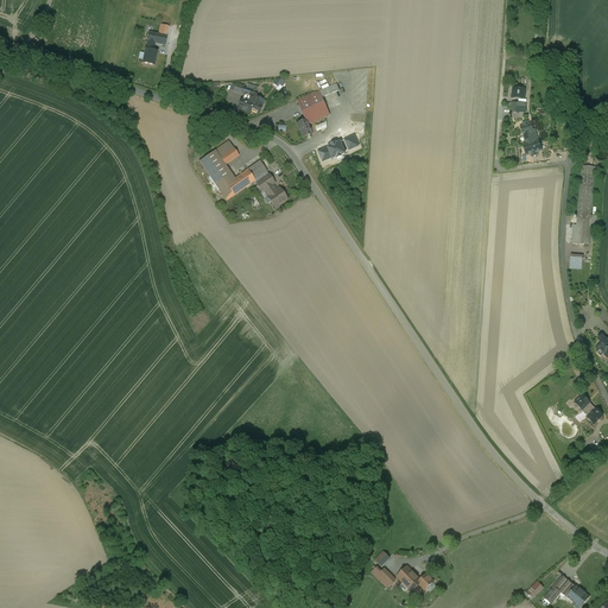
[(168,37),(150,32),(149,42),(154,44),(165,46),(168,37)]
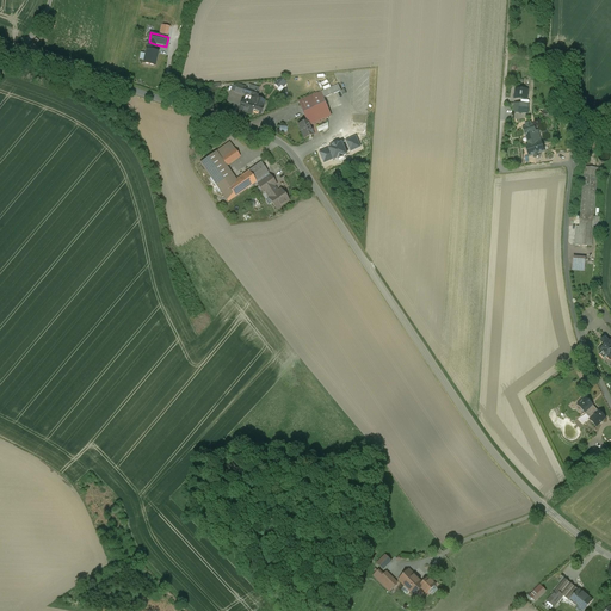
[(148,50),(147,50),(144,63),(155,66),(159,53),(154,51),(148,50)]
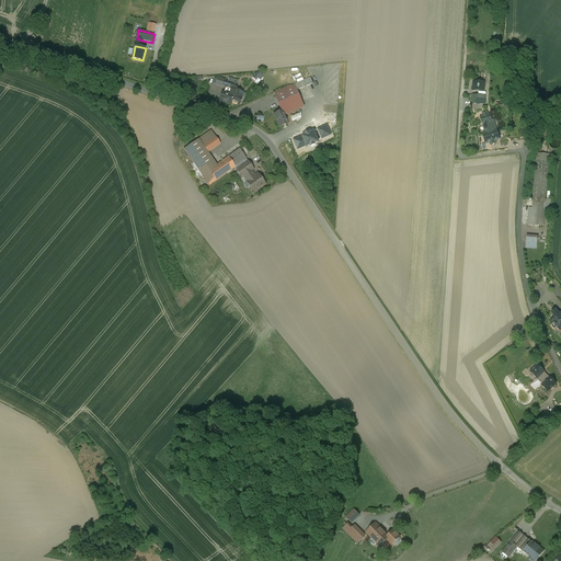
[(225,80),(218,78),(216,84),(222,87),(225,87),(227,81),(225,81),(225,80)]
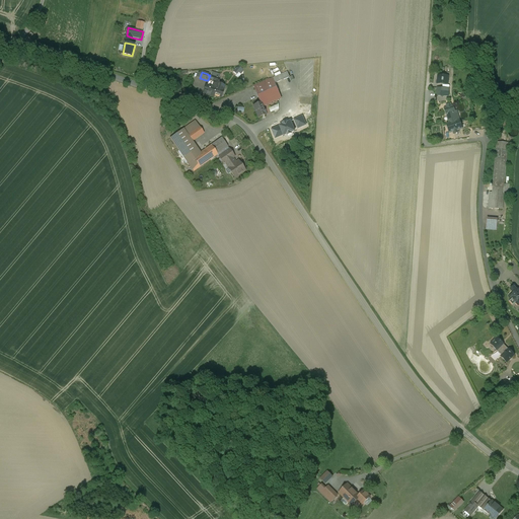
[(270,79),(271,81),(272,84),(275,83),(290,77),(287,72),(270,79)]
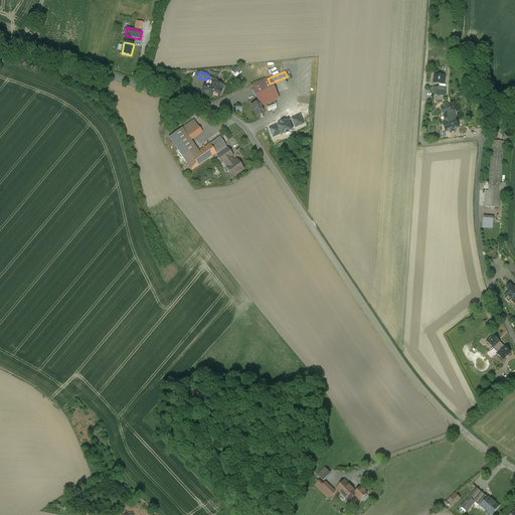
[(212,72),(209,72),(208,75),(208,74),(206,79),(207,80),(212,81),(216,82),(217,78),(218,75),(214,73),(212,72)]
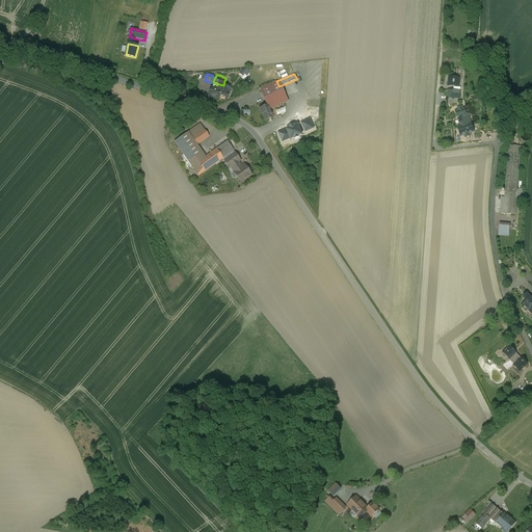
[(459,79),(449,78),(448,85),(458,86),(459,79)]
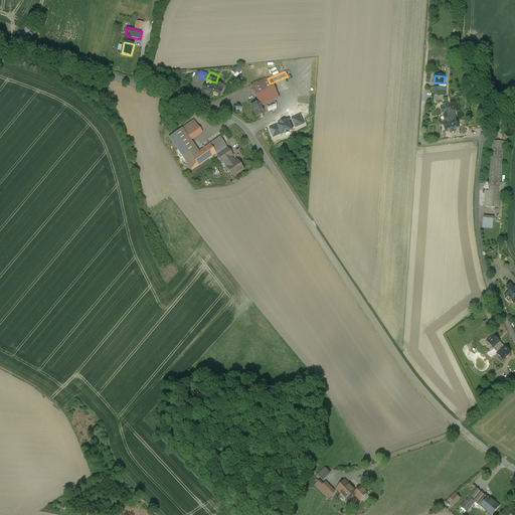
[(268,78),(251,86),(259,102),(261,106),(278,99),(277,95),(278,94),(273,82),(270,83),(269,80),(268,78)]
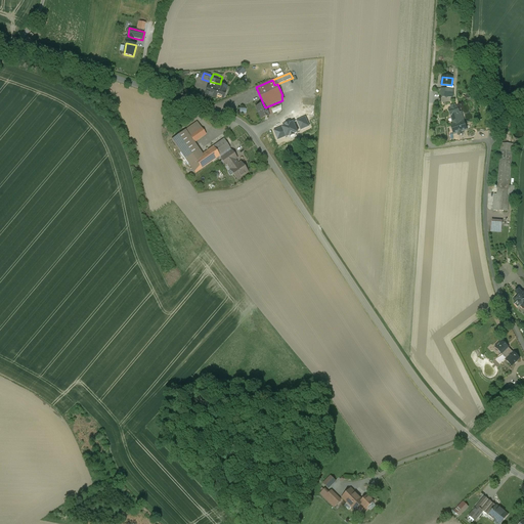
[(227,87),(220,84),(219,86),(218,89),(216,95),(223,98),(227,87)]
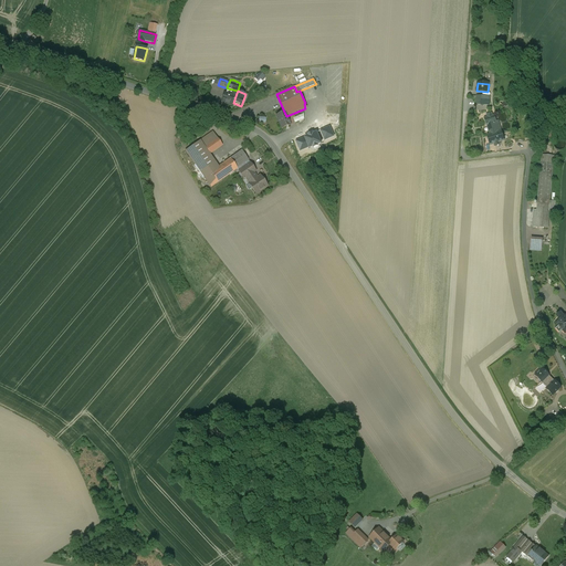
[(226,93),(224,93),(221,102),(232,106),(233,103),(236,96),(231,95),(226,93)]
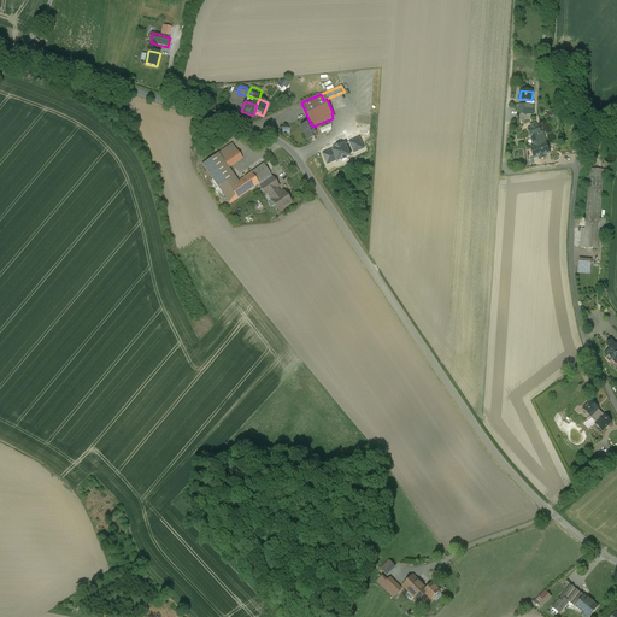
[(310,122),(301,125),(307,140),(317,136),(315,130),(313,131),(312,127),(310,122)]
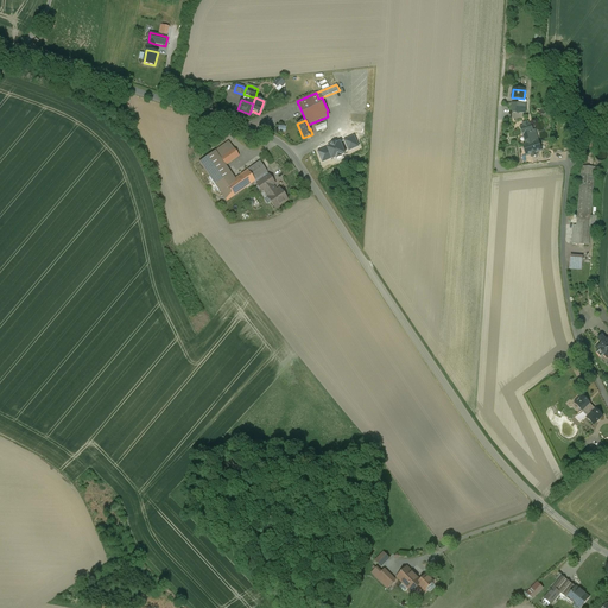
[(327,122),(316,127),(318,132),(329,127),(327,122)]
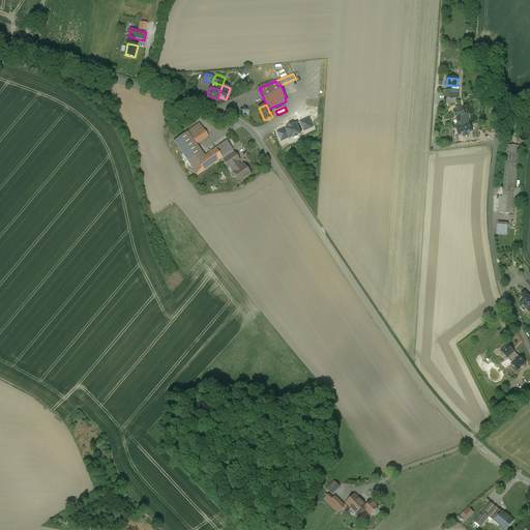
[(467,114),(465,115),(462,108),(461,109),(460,107),(455,108),(457,110),(450,112),(452,119),(457,117),(460,128),(458,128),(460,136),(463,135),(464,137),(468,136),(467,134),(471,131),(469,124),(469,123),(467,114)]
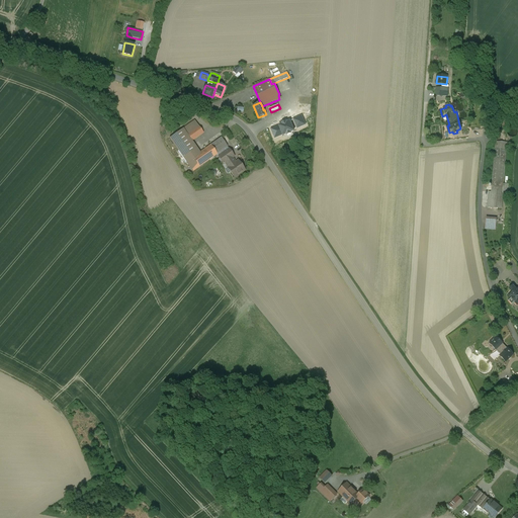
[(194,120),(183,128),(192,141),(203,133),(194,120)]
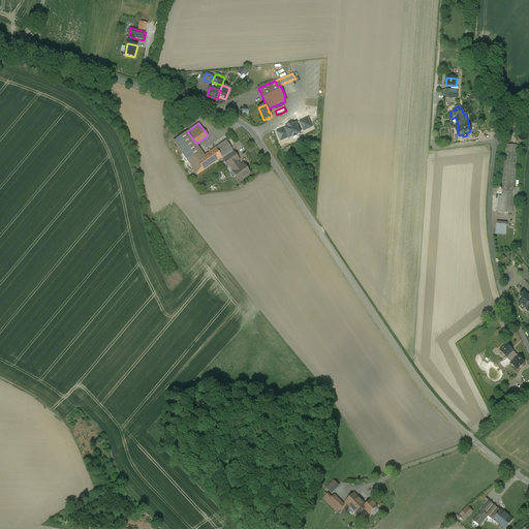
[(523,129),(522,129),(521,130),(520,130),(520,131),(519,131),(519,132),(518,132),(518,133),(518,134),(518,135),(518,136),(518,137),(519,138),(520,139),(521,141),(522,141),(524,141),(525,141),(526,141),(527,139),(528,138),(528,137),(528,136),(528,135),(528,134),(528,133),(528,132),(528,131),(527,131),(527,130),(526,129),(525,129),(523,129)]
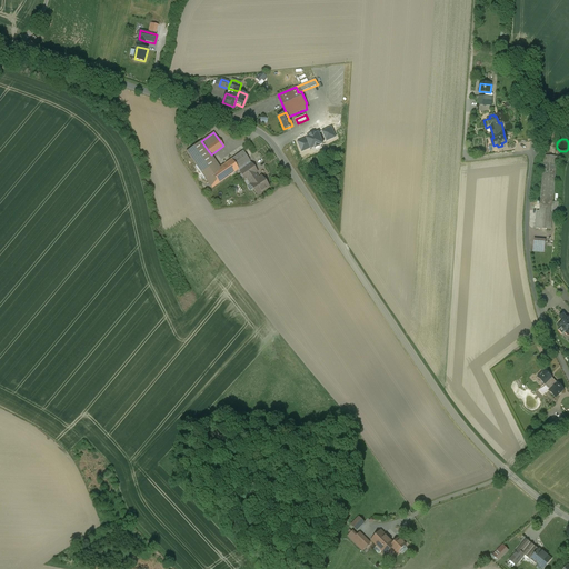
[(211,155),(201,141),(187,152),(205,178),(220,168),(211,155)]
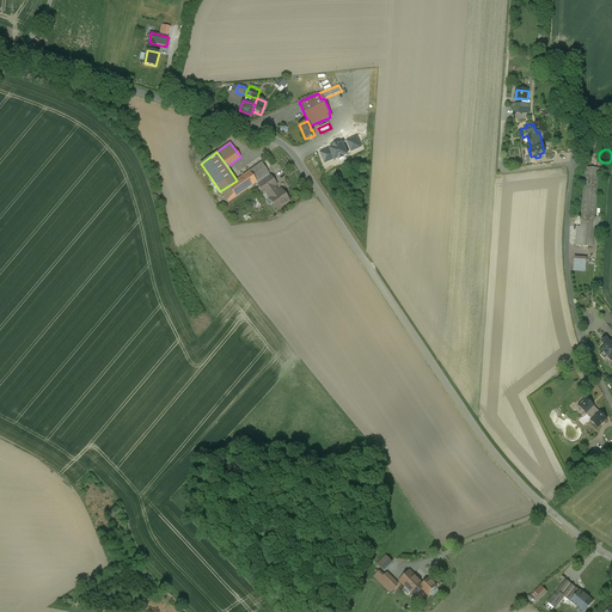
[(261,163),(249,172),(256,182),(268,173),(261,163)]
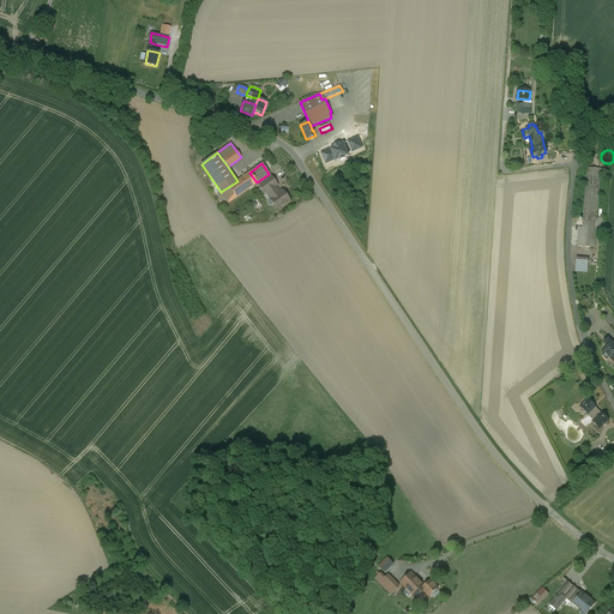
[(601,169),(588,168),(583,228),(579,228),(578,246),(594,247),(601,169)]
